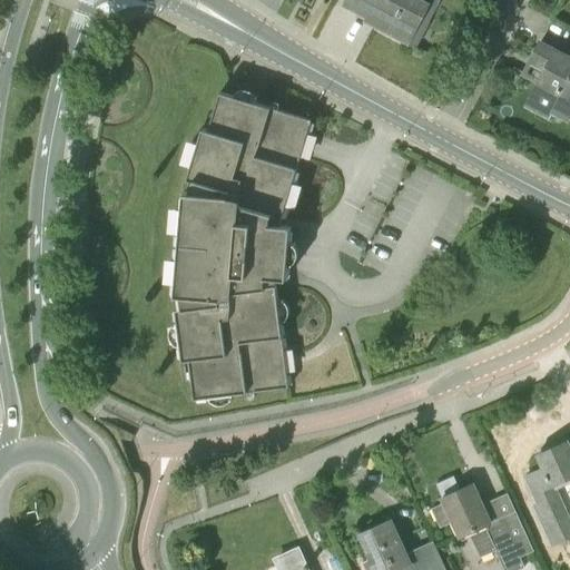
[(408,43),(428,5),(419,0),(347,0),(345,6),(375,22),(374,26),(408,43)]
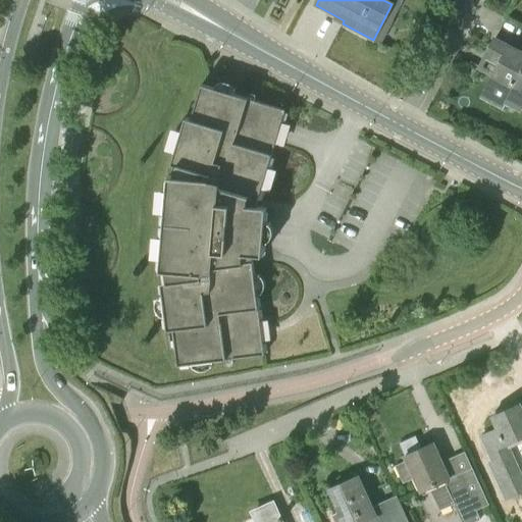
[(520,109),(521,105),(521,53),(494,39),(485,57),(500,64),(482,97),(504,107),(506,102),(520,109)]
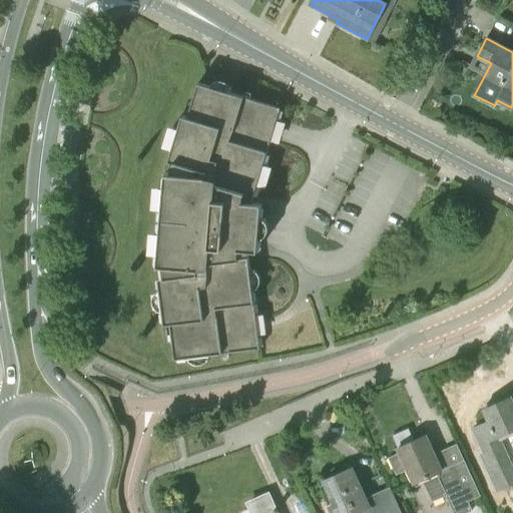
[(263,203),(253,202),(253,197),(281,108),(198,83),(188,116),(182,115),(168,161),(174,163),(171,172),(166,172),(158,266),(165,267),(164,277),(158,278),(164,325),(170,324),(174,360),(261,349),(248,257),(249,250),(259,251),(263,203)]
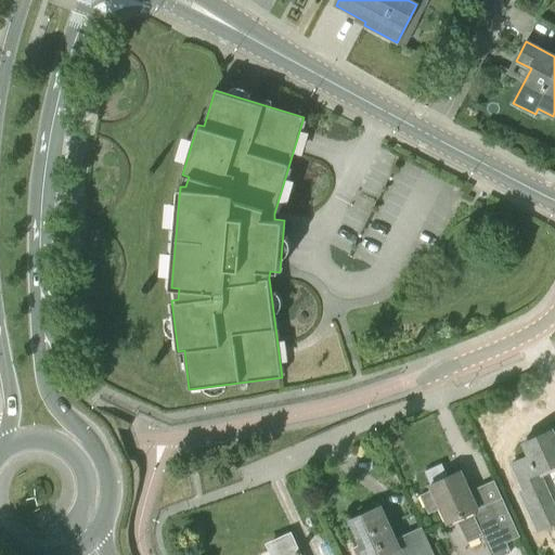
[(554,434),(554,435),(552,429),(524,442),(529,454),(510,463),(525,495),(545,486),(539,470),(554,463),(554,434)]
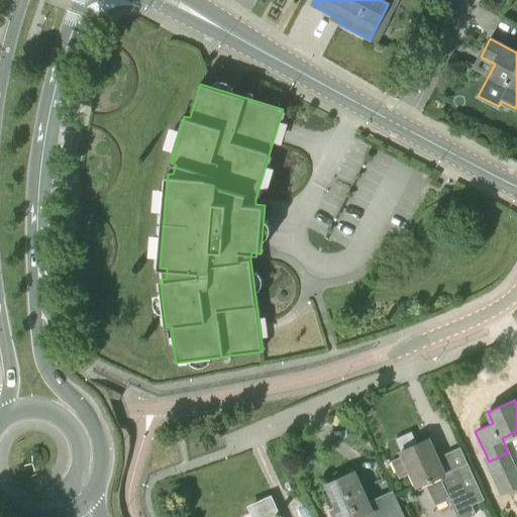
[(440,461),(430,438),(418,443),(416,438),(400,445),(402,451),(401,451),(403,455),(399,457),(406,473),(410,472),(417,487),(426,483),(435,504),(449,498),(457,516),(466,516),(476,513),(472,505),(484,500),(460,447),(447,453),(449,457),(440,461)]
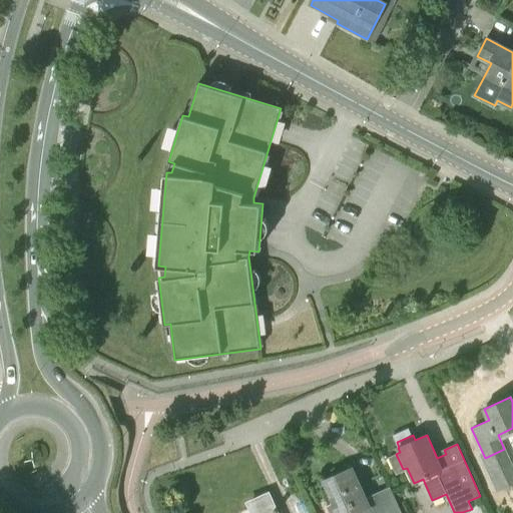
[(365,498),(352,470),(328,481),(338,503),(332,506),(333,509),(331,510),(332,512),(401,512),(390,487),(365,498)]
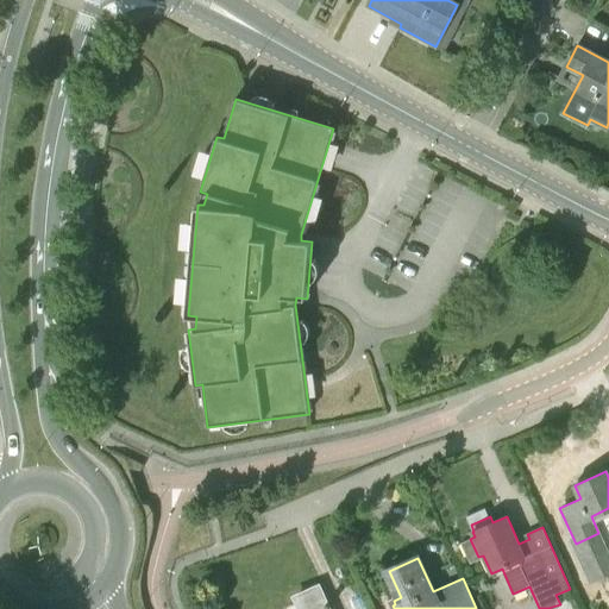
[(328,608),(319,588),(299,597),(303,608),(328,608)]
